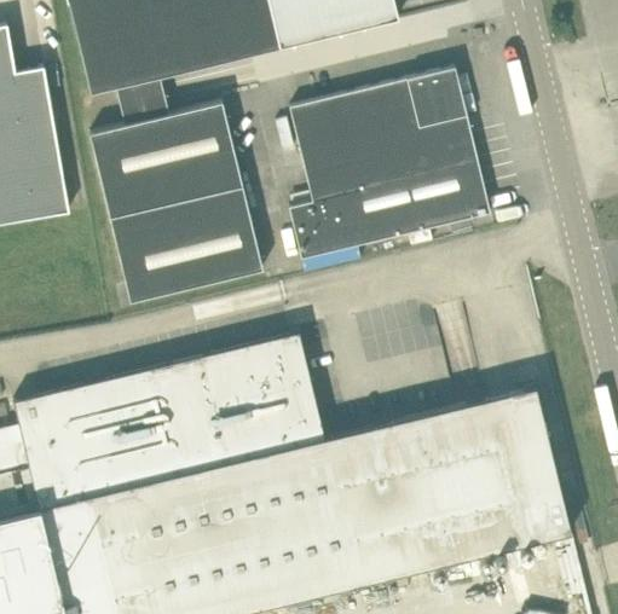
[(68,0),(92,94),(119,87),(161,77),(399,19),(394,0),(68,0)]
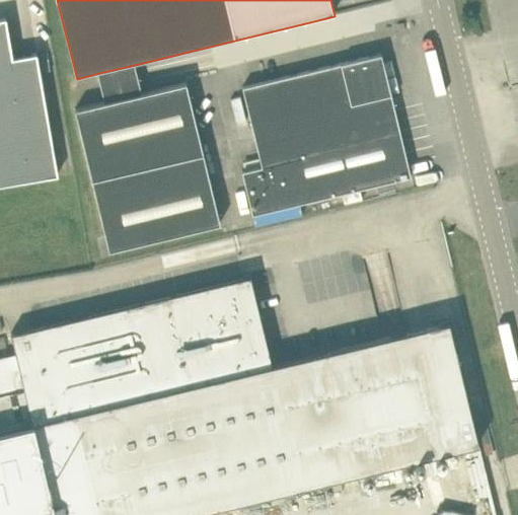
[(0,188),(59,178),(38,57),(13,61),(6,21),(0,21),(0,188)]
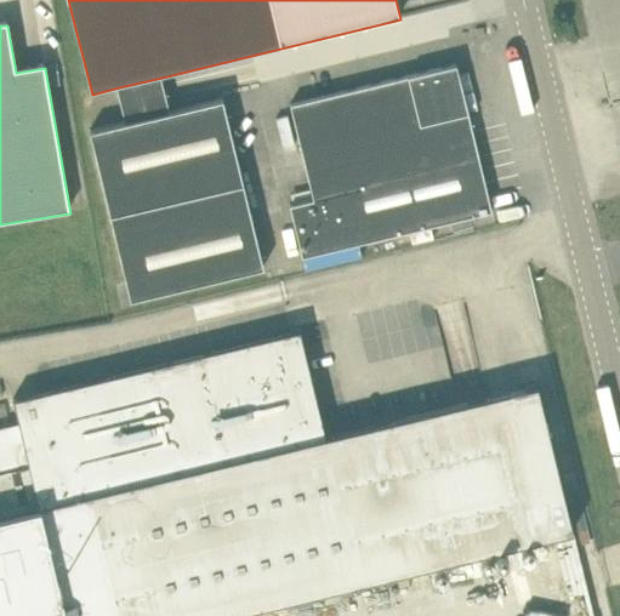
[(305,260),(493,214),(468,115),(478,113),(475,96),(465,98),(458,68),(291,108),(314,203),(291,209),(305,260)]
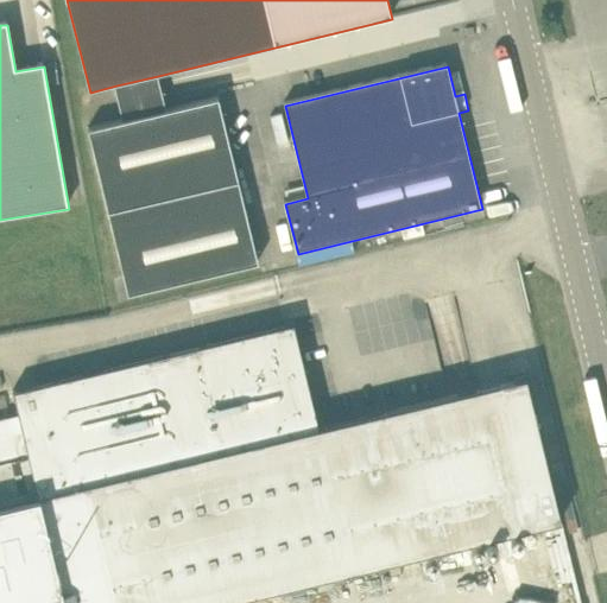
[(117,86),(125,124),(168,113),(158,76),(117,86)]
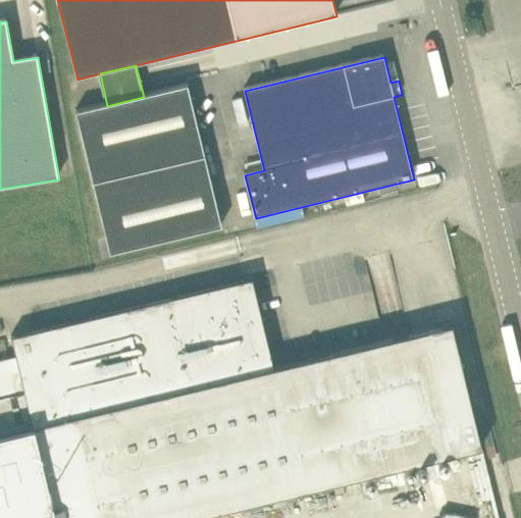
[(77,112),(95,184),(206,157),(189,86),(144,97),(107,106),(77,112)]
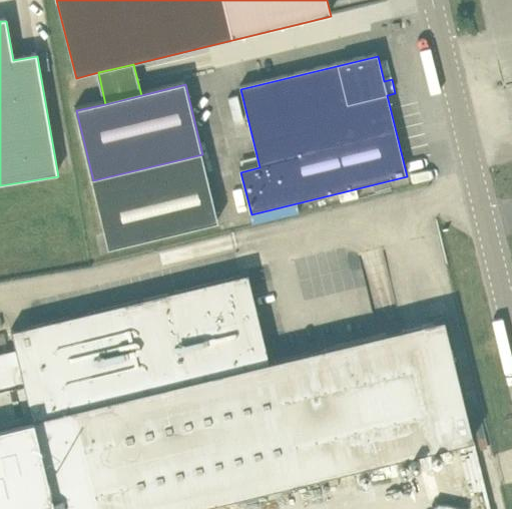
[(202,154),(93,180),(109,249),(218,223),(202,154)]
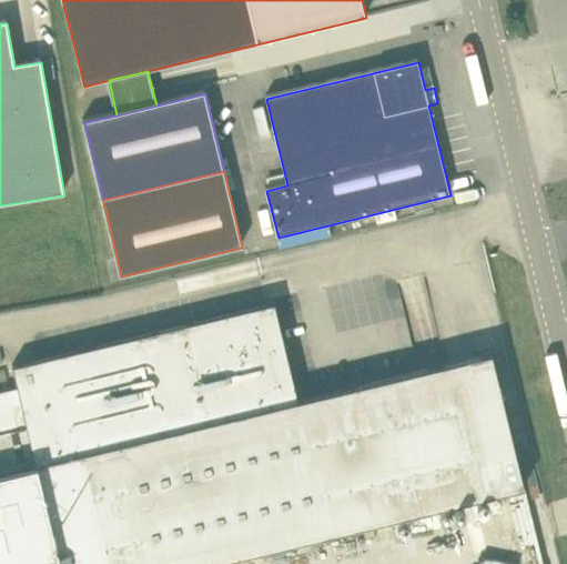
[(269,310),(13,371),(18,390),(0,393),(0,433),(27,426),(37,467),(0,476),(0,563),(203,563),(514,490),(514,492),(525,490),(523,479),(520,480),(493,366),(495,366),(493,355),(482,358),(483,360),(300,404),(297,398),(295,398),(274,313),(277,313),(275,305),(267,306),(269,310)]
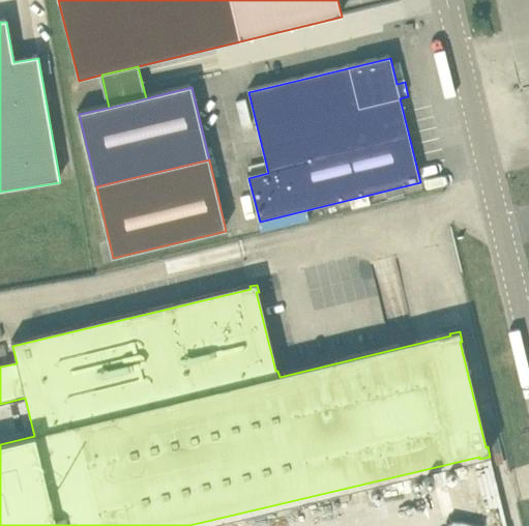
[(6,348),(0,349),(0,360),(8,358),(6,348)]
